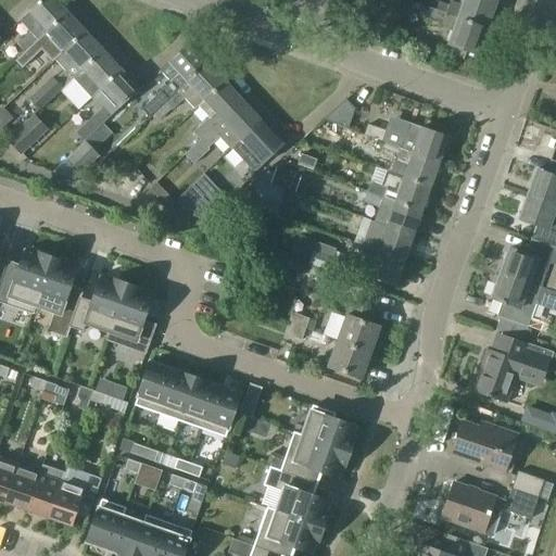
[(41,0),(20,21),(30,33),(17,45),(25,52),(47,32),(66,13),(53,0),(41,0)]
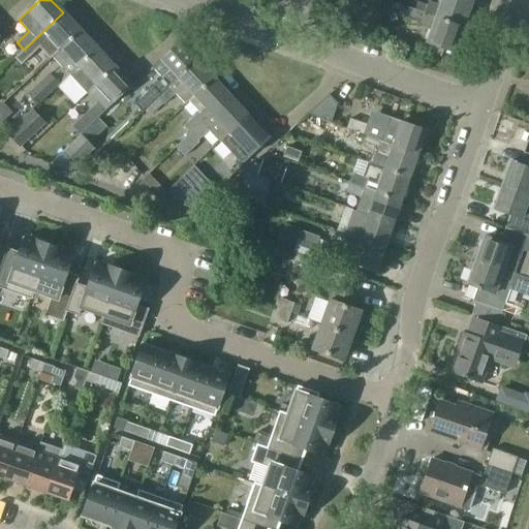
[(364,0),(356,20),(373,26),(381,0),(364,0)]
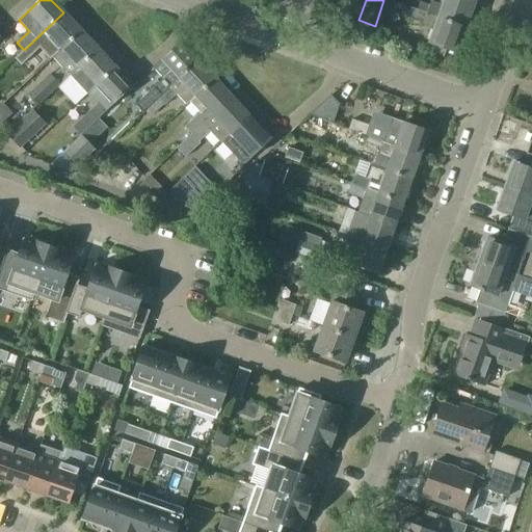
[(420,10),(414,8),(413,9),(466,28),(474,3),(466,0),(443,0),(442,4),(432,1),(431,5),(422,2),(420,10)]
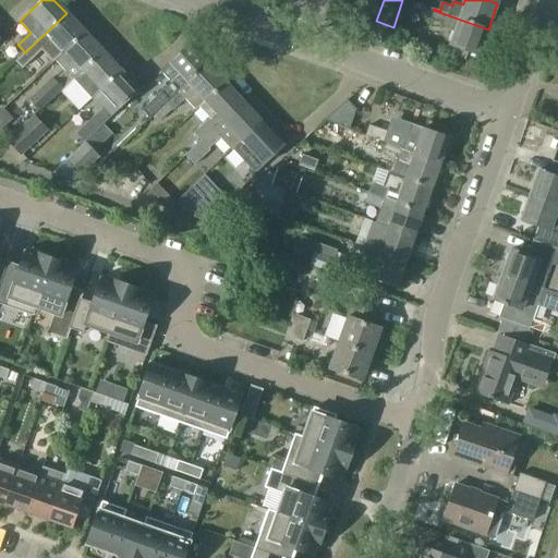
[(457,28),(452,43),(451,46),(478,56),(488,29),(433,10),(429,19),(457,28)]
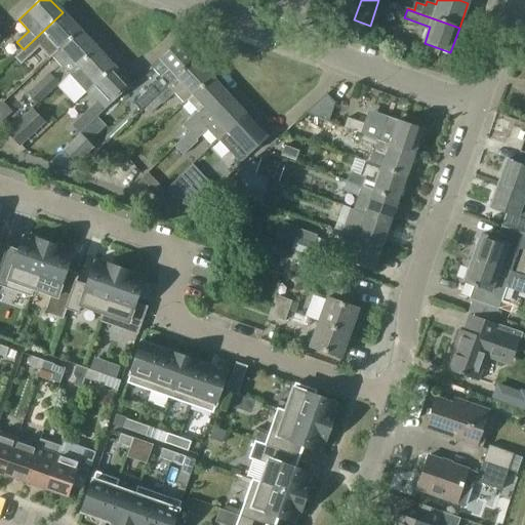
[(44,30),(24,49),(13,59),(21,67),(42,46),(52,57),(80,31),(63,12),(44,30)]
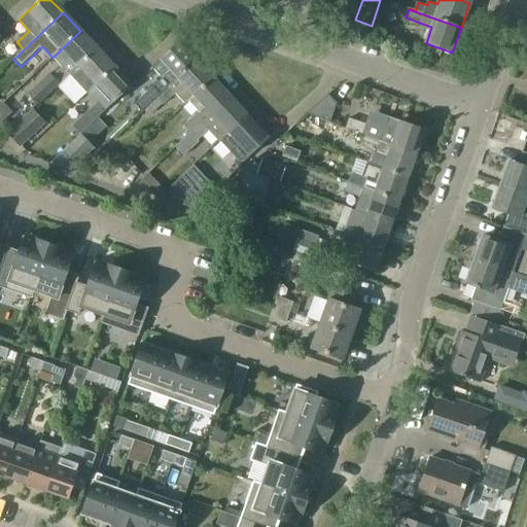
[(53,75),(49,73),(28,94),(38,105),(58,86),(70,75),(70,74),(97,48),(80,31),(53,58),(62,67),(53,75)]
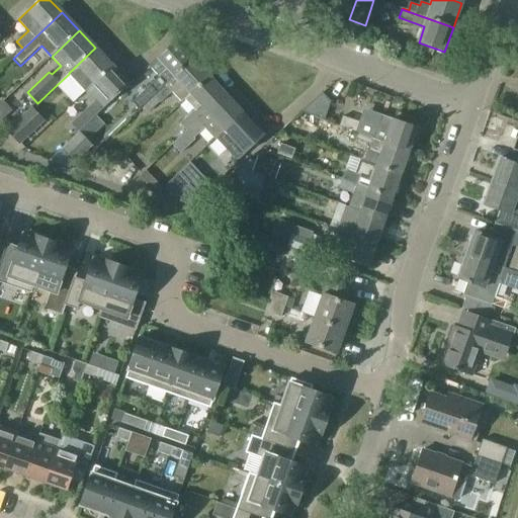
[(148,88),(133,102),(140,109),(143,106),(191,60),(175,41),(157,58),(149,66),(159,77),(147,88),(148,88)]
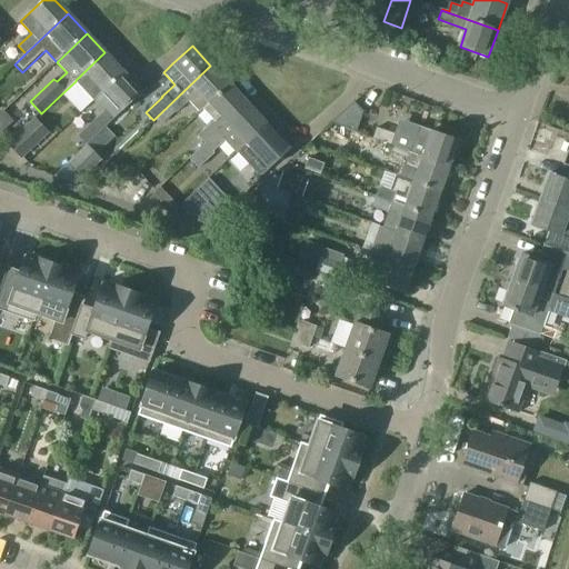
[(76,81),(93,101),(123,72),(105,52),(76,80),(76,81)]
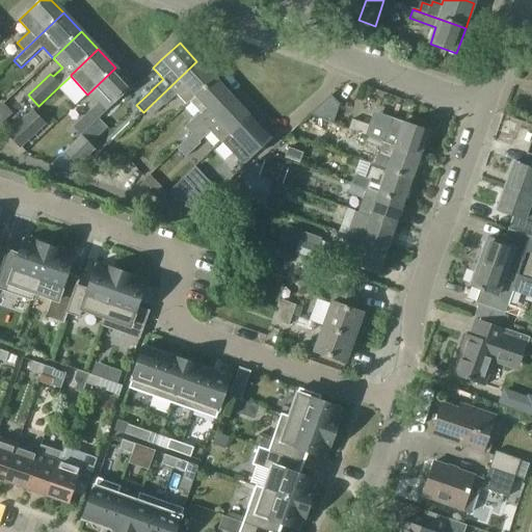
[(196,61),(147,109),(153,115),(164,105),(165,106),(177,95),(187,105),(190,102),(214,79),(196,61)]
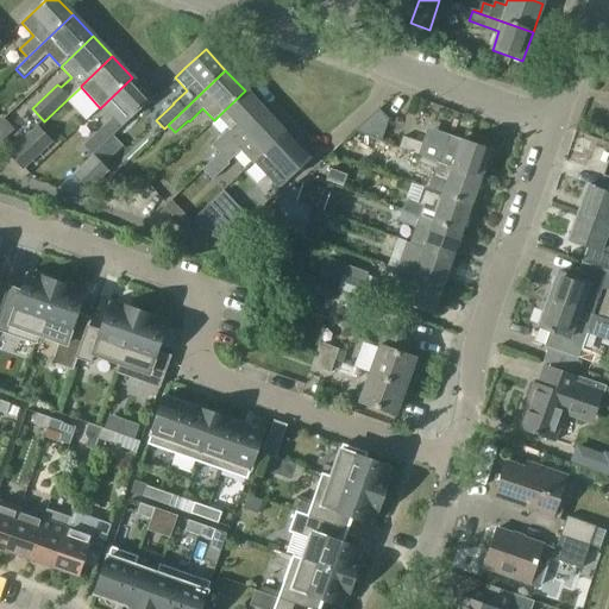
[(152,99),(132,77),(100,108),(110,117),(82,143),(93,155),(152,99)]
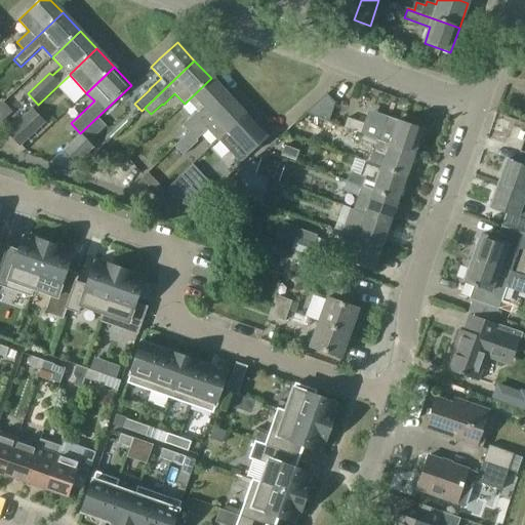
[(183,125),(189,132),(174,147),(175,147),(229,96),(211,78),(188,101),(198,111),(183,125)]
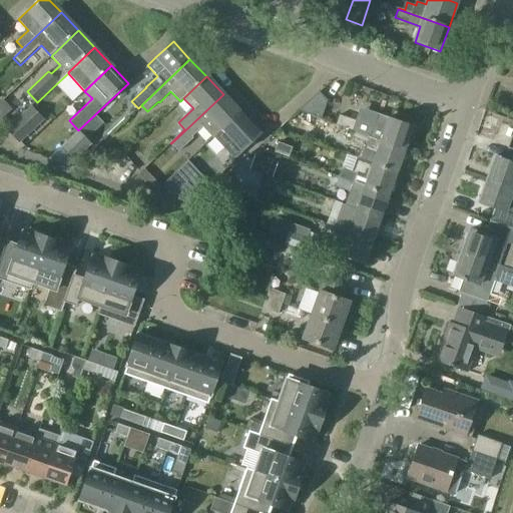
[(319,92),(299,111),(321,119),(327,101),(319,92)]
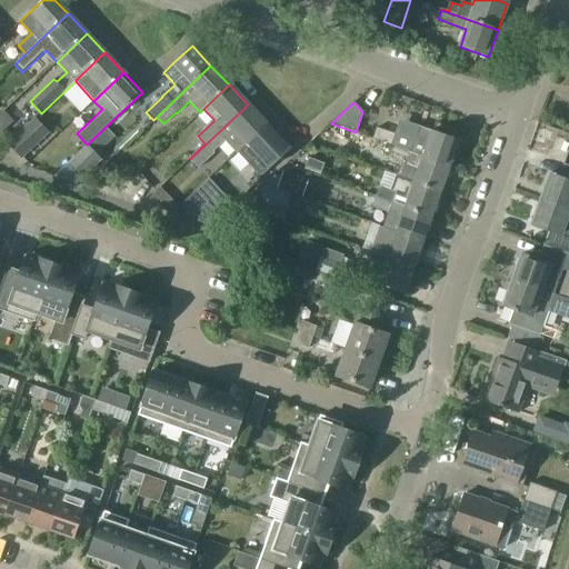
[(266,123),(248,105),(190,159),(199,169),(216,153),(213,151),(225,141),(236,152),(266,123)]
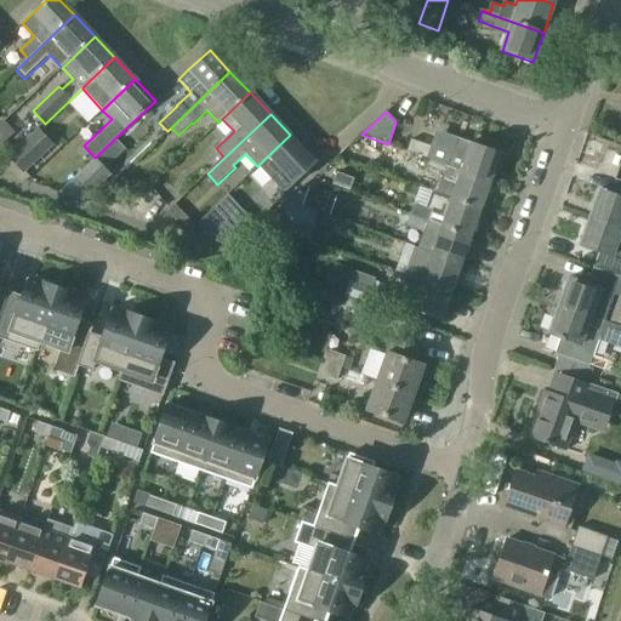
[(23,174),(53,146),(38,129),(7,158),(23,174)]
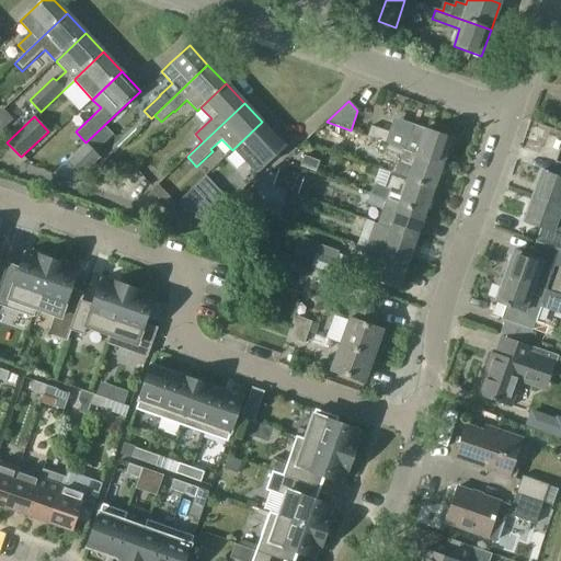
[(232,150),(255,174),(285,147),(262,122),(232,150)]
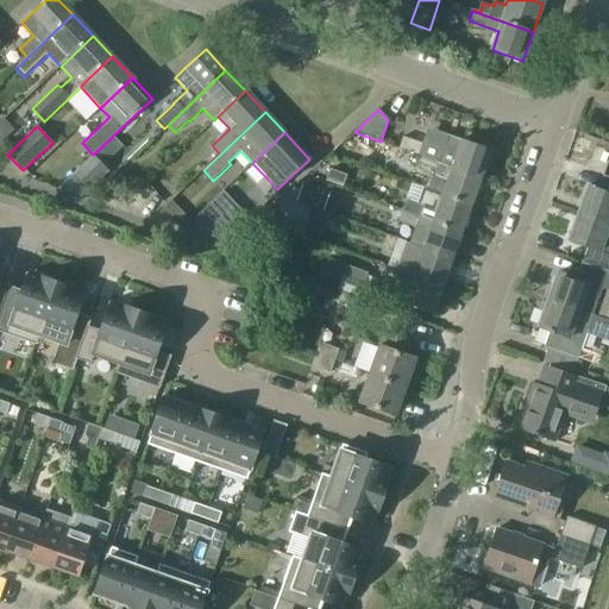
[(400,149),(422,156),(421,157),(481,179),(491,150),(463,140),(449,136),(447,140),(429,135),(426,144),(403,137),(400,149)]
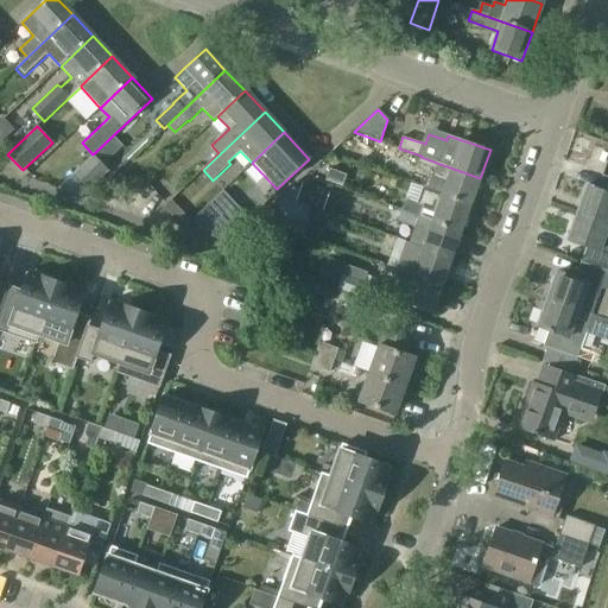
[(89,191),(111,170),(94,154),(74,175),(89,191)]
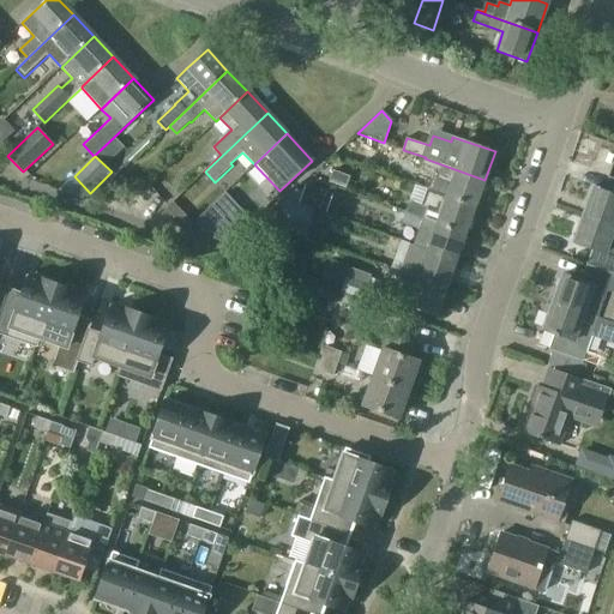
[(452,184),(447,196),(475,206),(485,180),(425,158),(421,169),(440,176),(440,179),(452,184)]
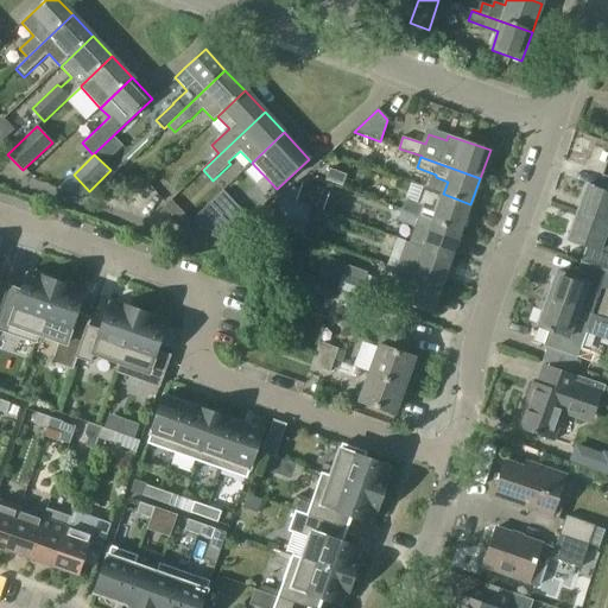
[(325,181),(343,187),(347,175),(330,169),(325,181)]
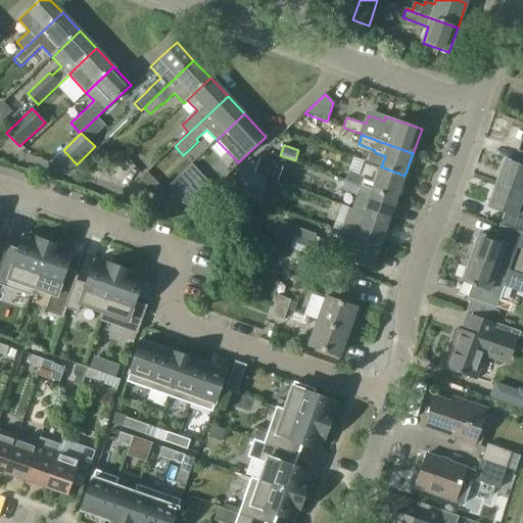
[(504,159),(495,184),(522,193),(522,152),(518,150),(514,162),(504,159)]
